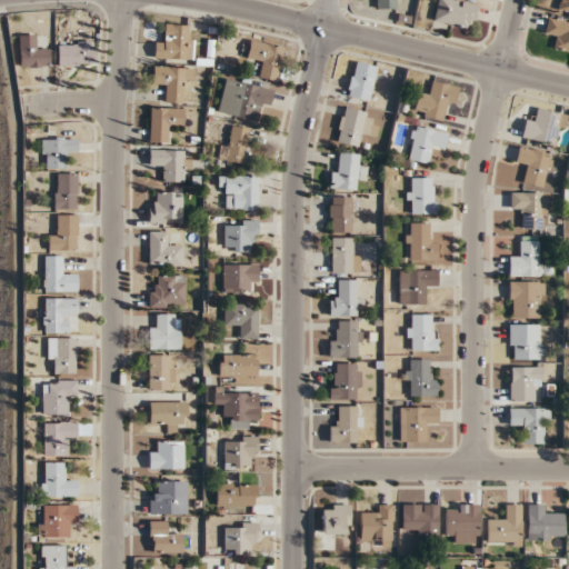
[(477,6),(453,0),(437,0),(431,22),(470,32),(477,6)]
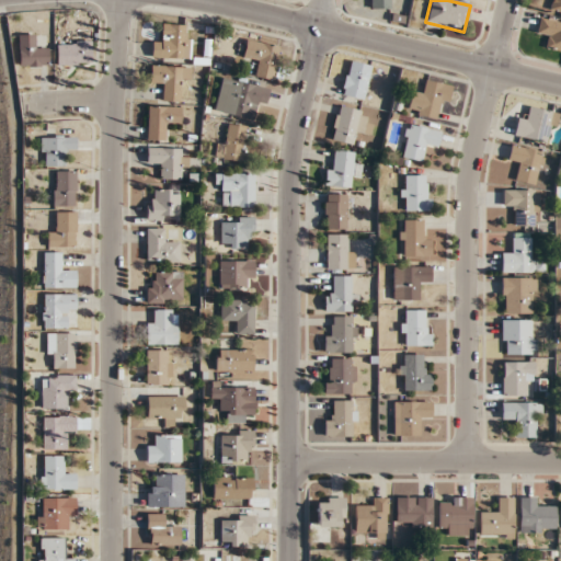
[(560,0),(548,0),(547,10),(560,12),(560,0)]
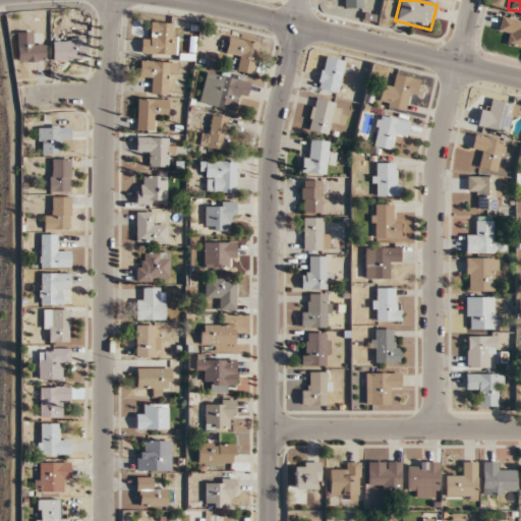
[(520,19),(502,16),(499,30),(509,33),(506,44),(520,47),(520,19)]
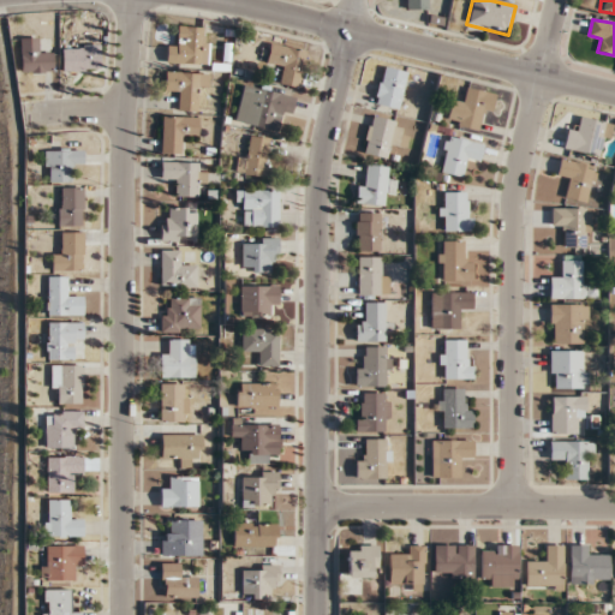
[(167,65),(208,65),(208,28),(179,28),(179,40),(167,40),(167,65)]
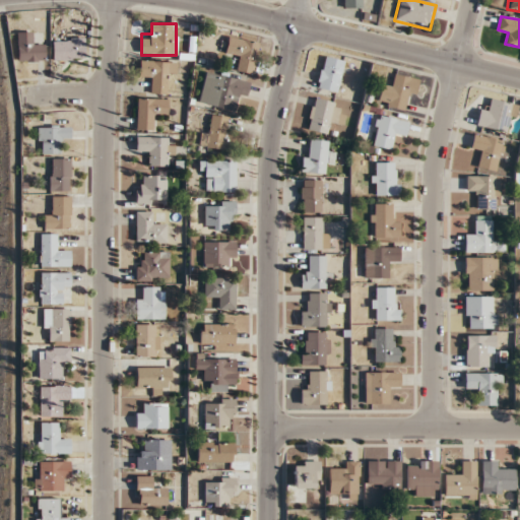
[(17,33),(17,61),(44,61),(44,42),(34,42),(34,33),(17,33)]
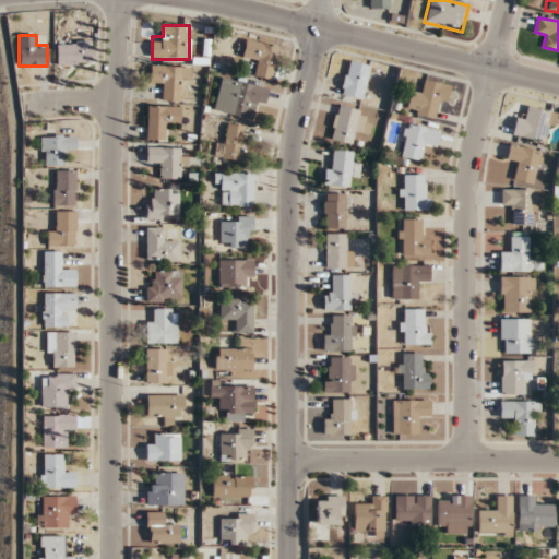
[(57,40),(57,64),(90,64),(90,40),(57,40)]
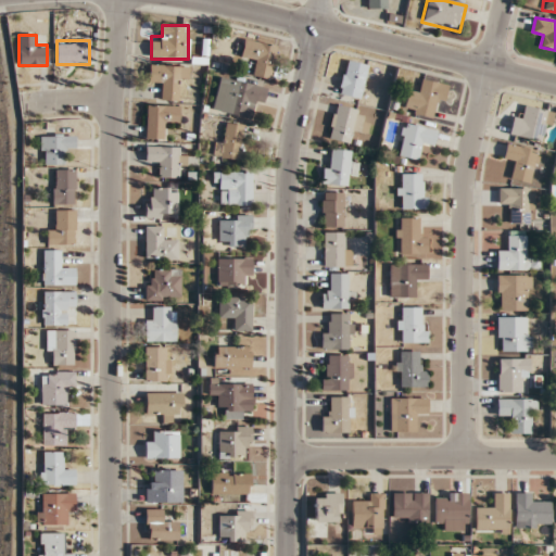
[(240,59),(251,60),(250,74),(270,77),(275,45),(242,40),(240,59)]
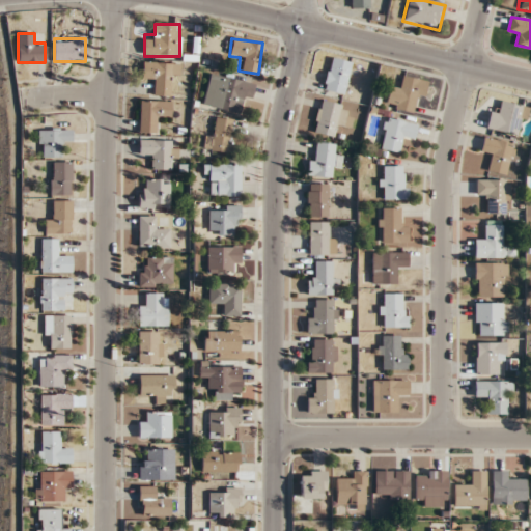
[(323,88),(343,94),(353,62),(332,57),(323,88)]
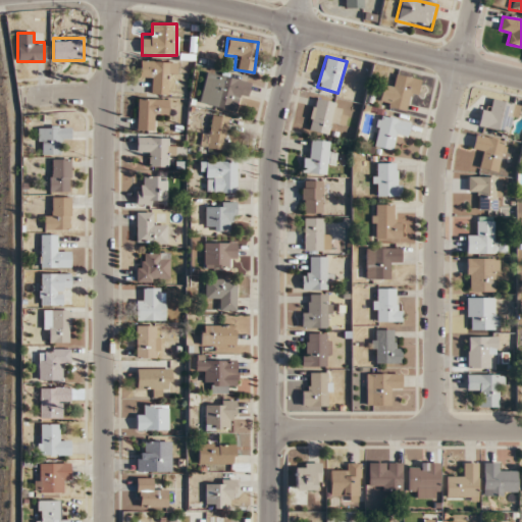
[(177,62),(141,60),(140,81),(150,81),(149,93),(167,94),(168,73),(176,73),(177,62)]
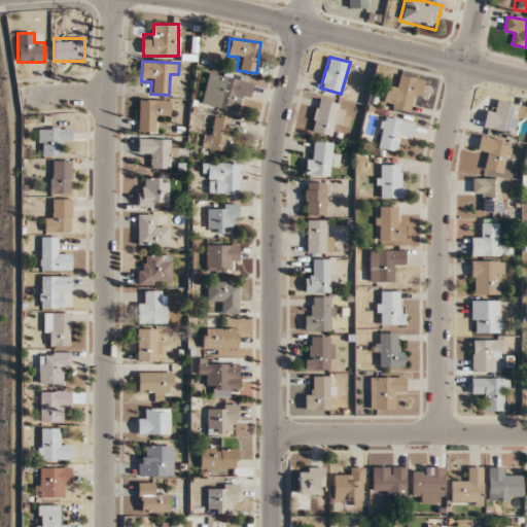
[(201,104),(235,111),(237,102),(247,105),(252,83),(208,73),(201,104)]
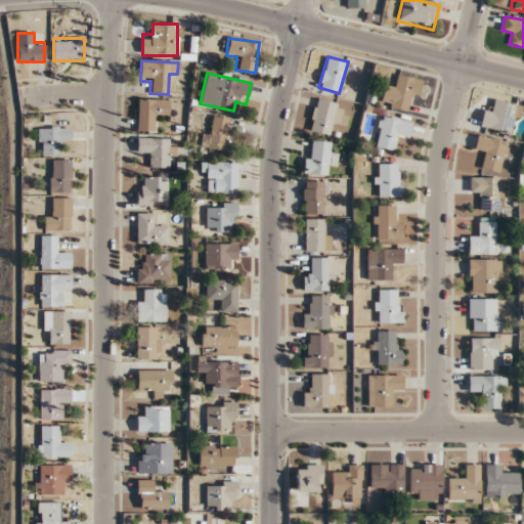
[(396,86),(385,84),(381,104),(405,110),(407,99),(417,101),(421,79),(398,75),(396,86)]
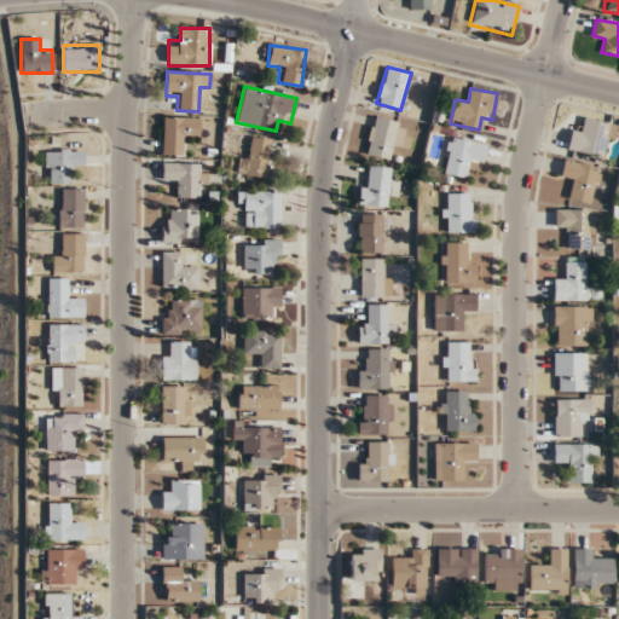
[(186,155),(186,142),(198,142),(200,117),(163,117),(162,155),(186,155)]
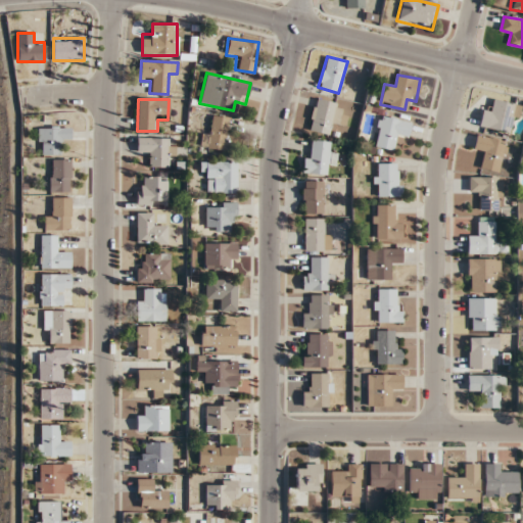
[(331,125),(340,127),(344,105),(316,99),(308,131),(329,135),(331,125)]
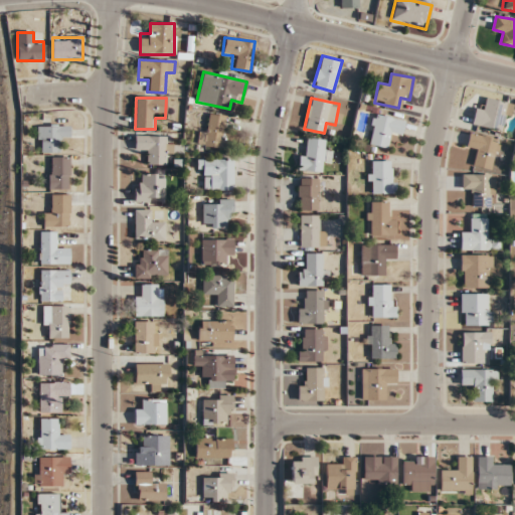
[(476,105),(472,124),(505,131),(511,103),(488,98),(486,107),(476,105)]
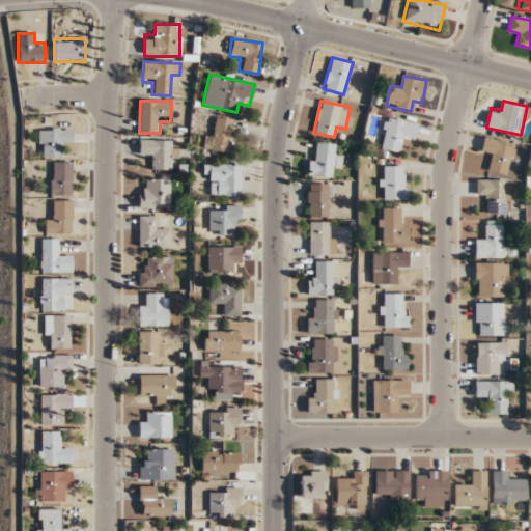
[(206,149),(241,155),(243,135),(231,133),(232,120),(211,117),(206,149)]
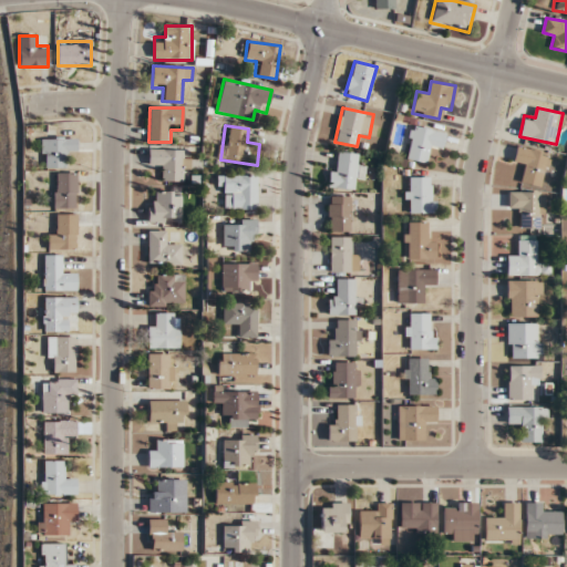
[(405,158),(426,163),(430,151),(441,153),(445,133),(412,125),(405,158)]
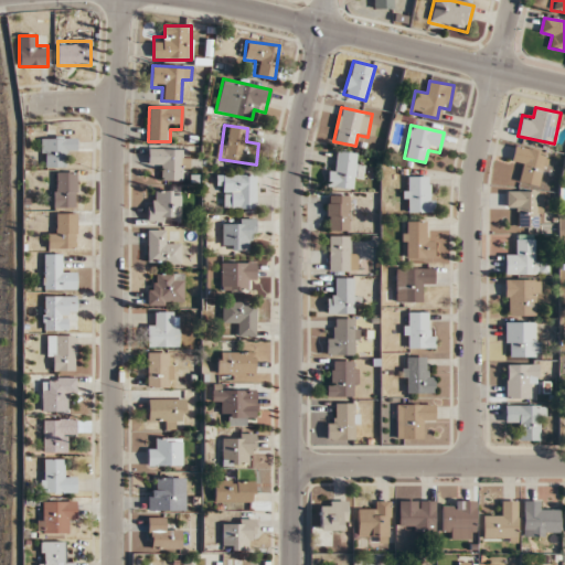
[(76,137),(41,137),(41,167),(64,167),(64,156),(76,156),(76,137)]
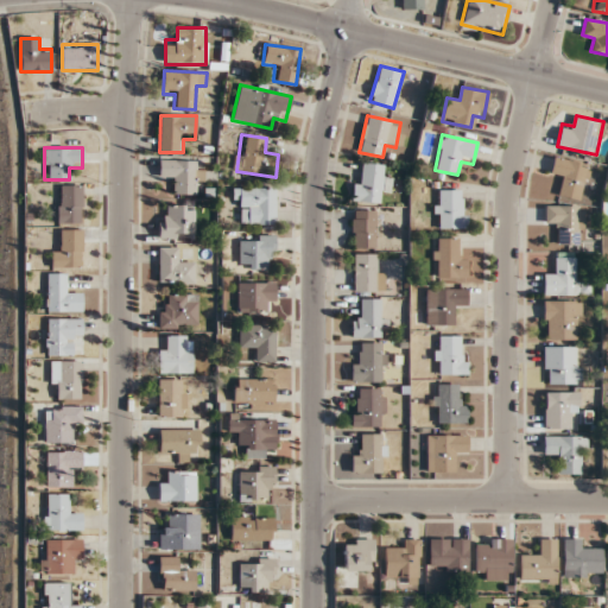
[(557,192),(580,200),(589,166),(555,157),(549,177),(561,179),(557,192)]
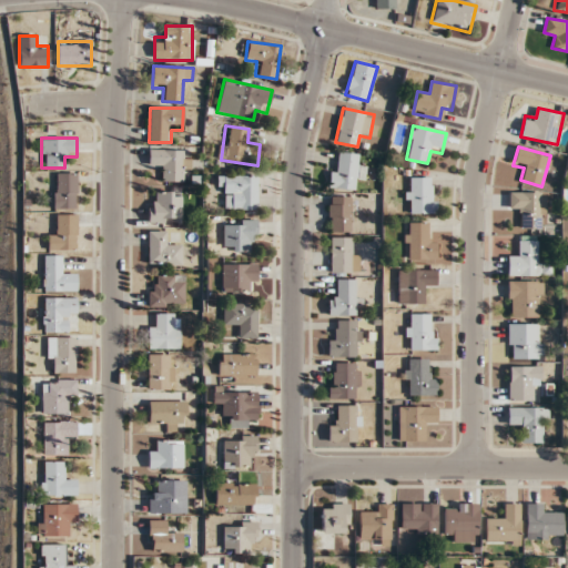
[(149,170),(160,170),(160,181),(189,181),(189,150),(149,150),(149,170)]
